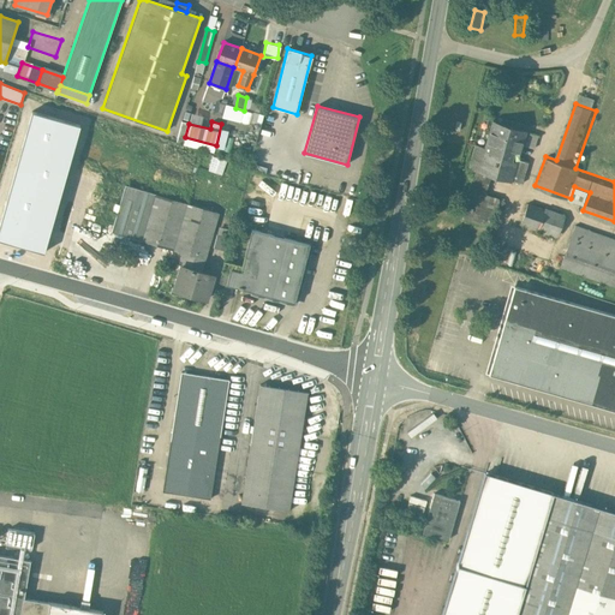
[(526,131),(493,121),(485,148),(478,171),(491,174),(512,180),(518,160),(521,145),(525,132),(526,131)]
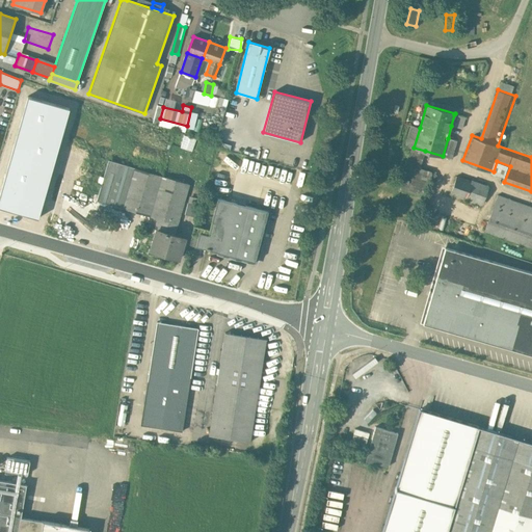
[(464,117),(454,114),(451,126),(461,128),(464,117)]
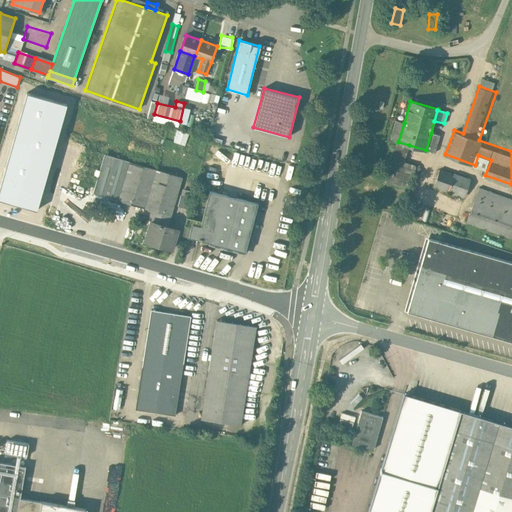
[(404,123),(396,120),(390,140),(396,142),(398,142),(404,123)]
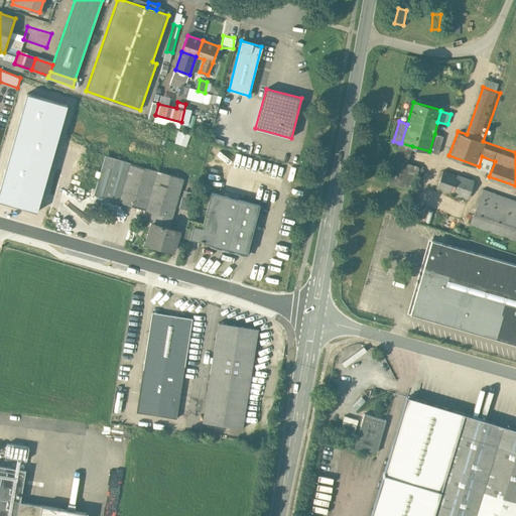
[(443,136),(434,134),(429,151),(438,153),(443,136)]
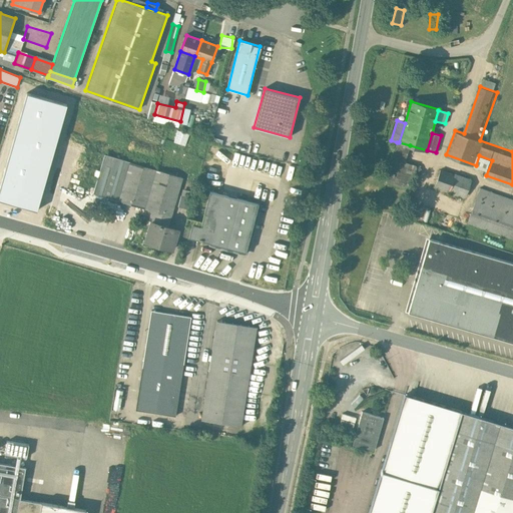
[(399,142),(397,142),(392,159),(393,159),(405,162),(410,145),(399,142)]
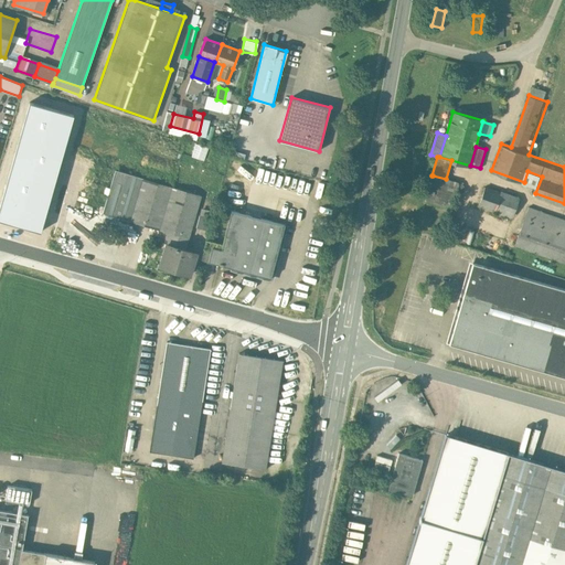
[(202,196),(116,170),(103,213),(171,234),(189,240),(202,196)]
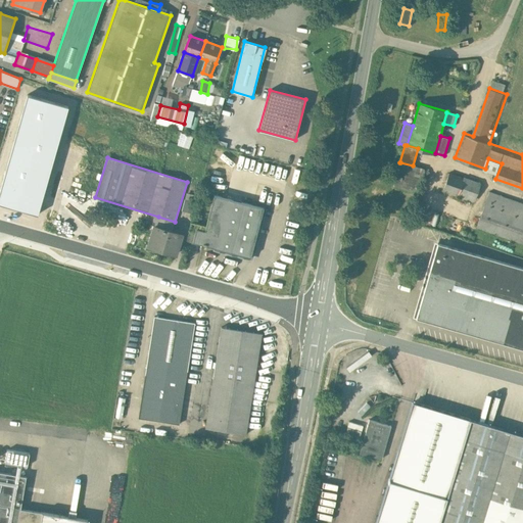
[(482,183),(450,171),(443,192),(474,203),(482,183)]
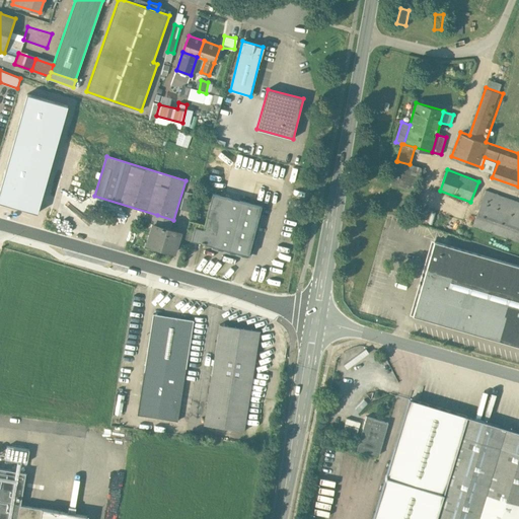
[(518,198),(489,188),(476,224),(518,239),(518,198)]
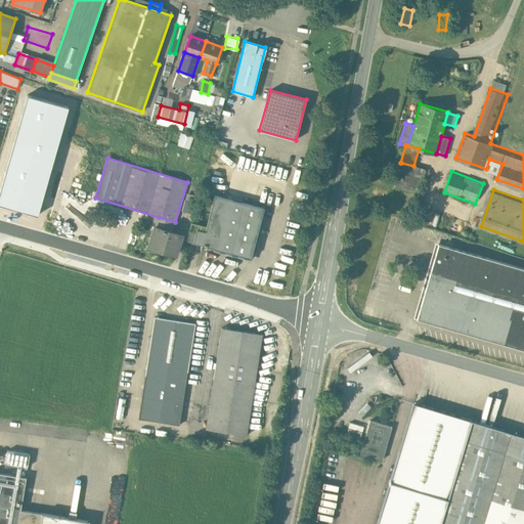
[(264,208),(215,195),(205,231),(197,228),(192,243),(214,248),(251,257),(264,208)]
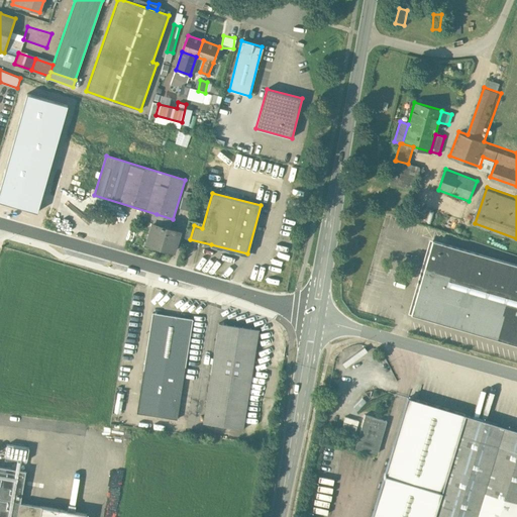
[(194,200),(183,197),(180,209),(191,212),(194,200)]
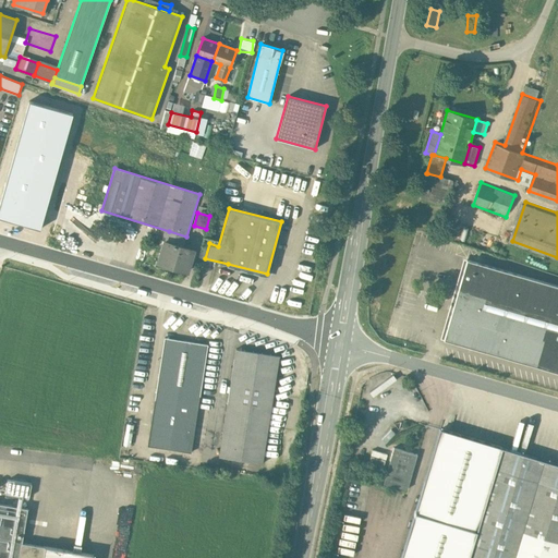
[(186,237),(169,231),(166,241),(183,246),(186,237)]
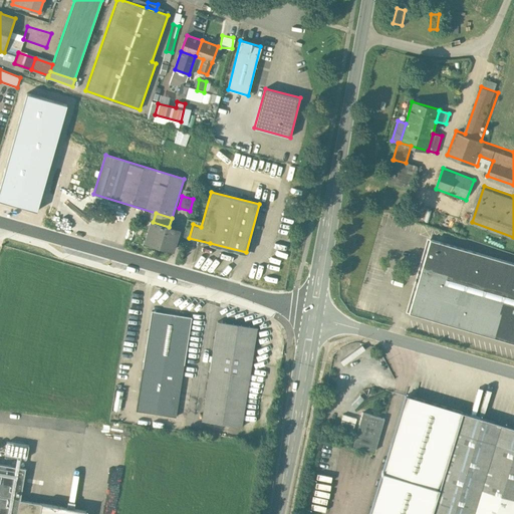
[(169,227),(153,222),(147,241),(153,243),(153,245),(172,250),(178,230),(169,227)]
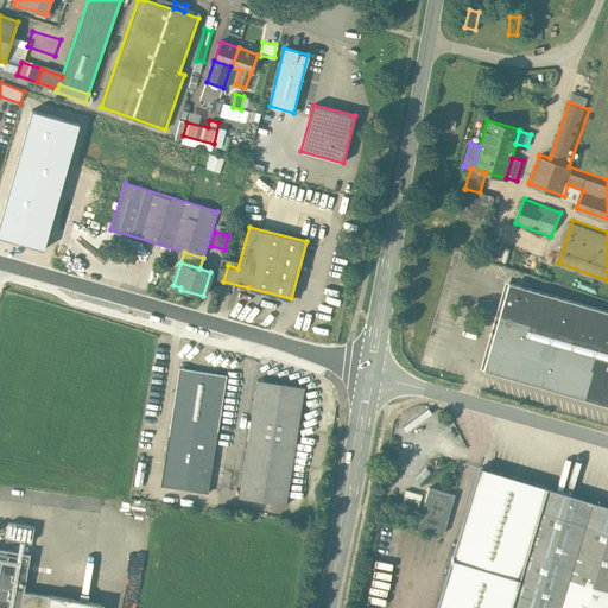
[(221,264),(216,279),(223,282),(228,265),(221,264)]
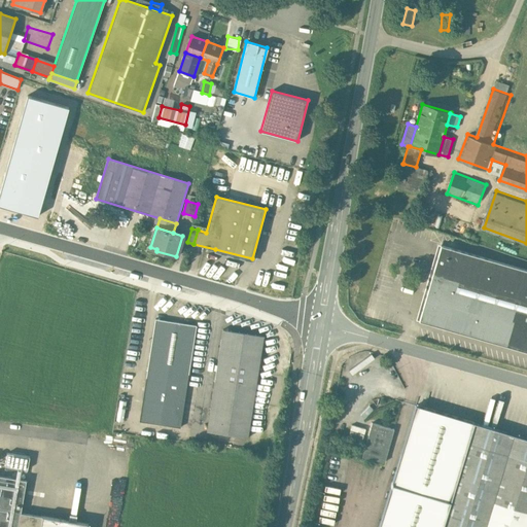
[(526,270),(446,246),(423,322),(526,351),(526,270)]
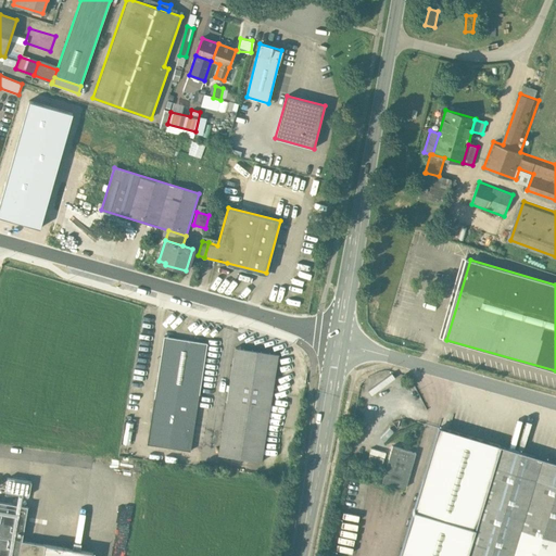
[(207,343),(164,337),(148,444),(190,451),(207,343)]
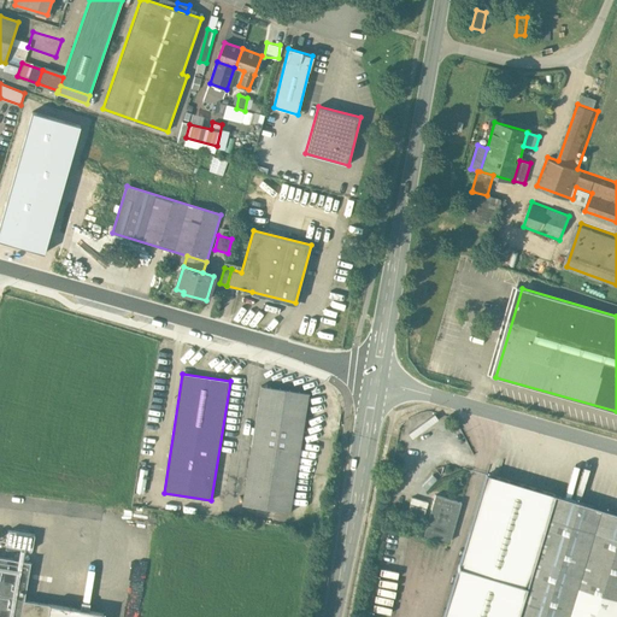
[(307,393),(260,386),(254,428),(252,428),(251,433),(253,433),(242,505),(289,512),(307,393)]
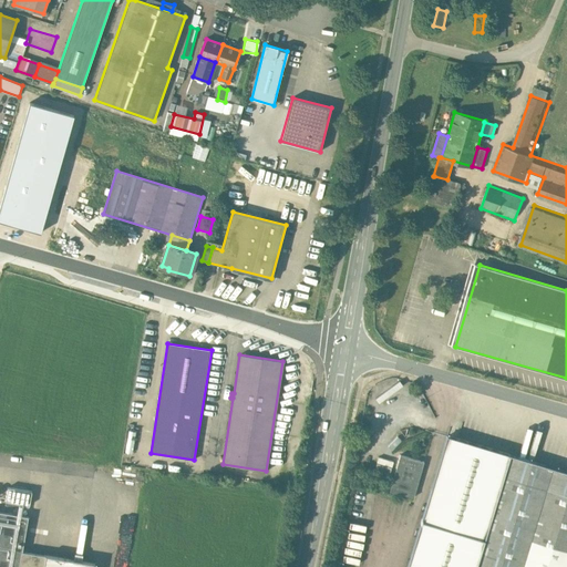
[(566,566),(566,472),(450,437),(410,566),(566,566)]
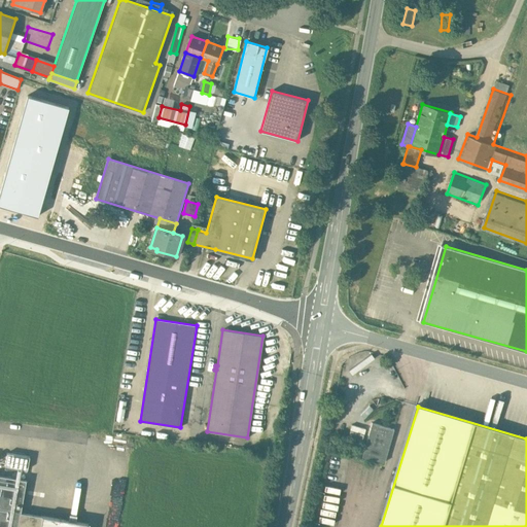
[(394,428),(372,422),(362,455),(384,461),(394,428)]
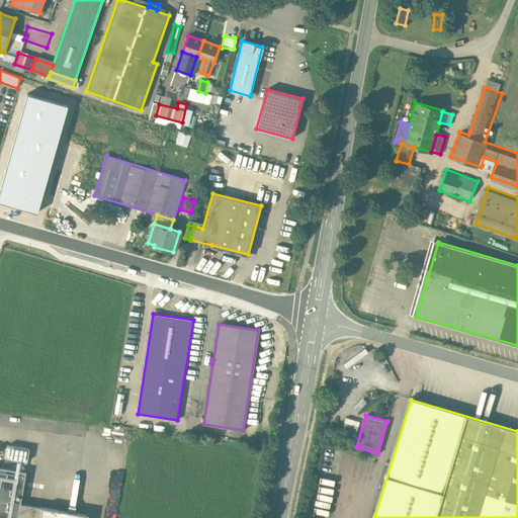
[(29,449),(7,445),(5,458),(26,462),(29,449)]
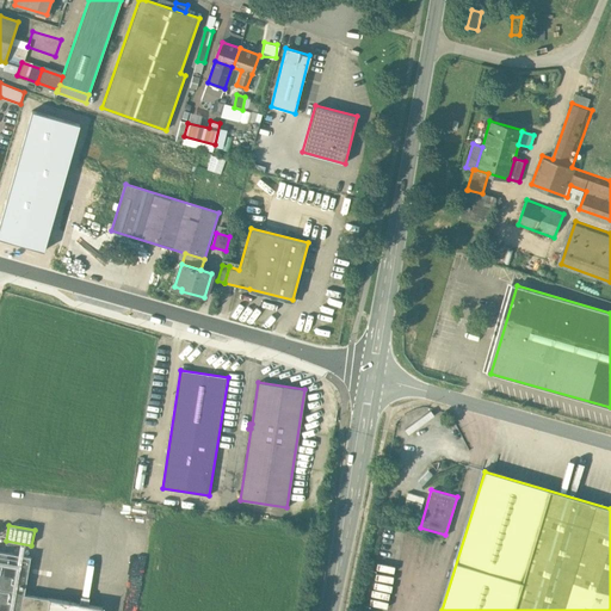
[(0,610),(47,610),(49,599),(24,594),(30,557),(0,551),(0,610)]
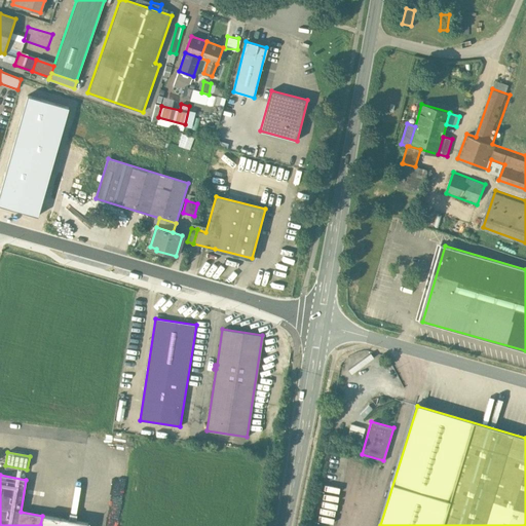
[(69,520),(42,516),(40,525),(87,525),(88,523),(76,521),(77,515),(70,514),(69,520)]
